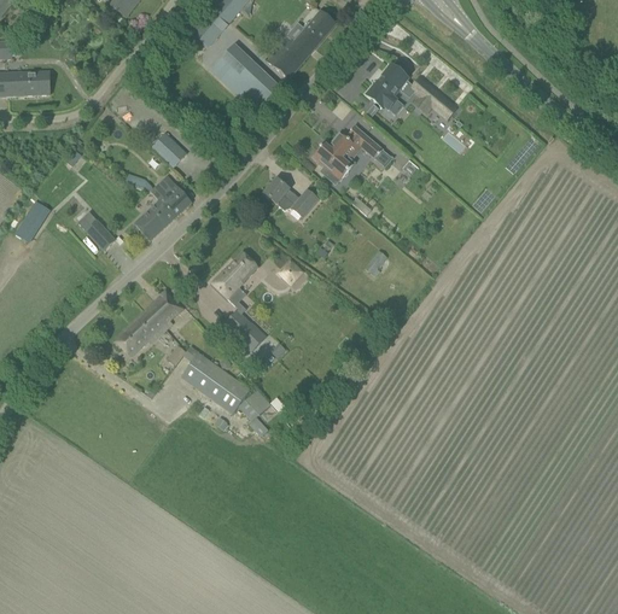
[(0,0),(0,16),(12,0),(0,0)]
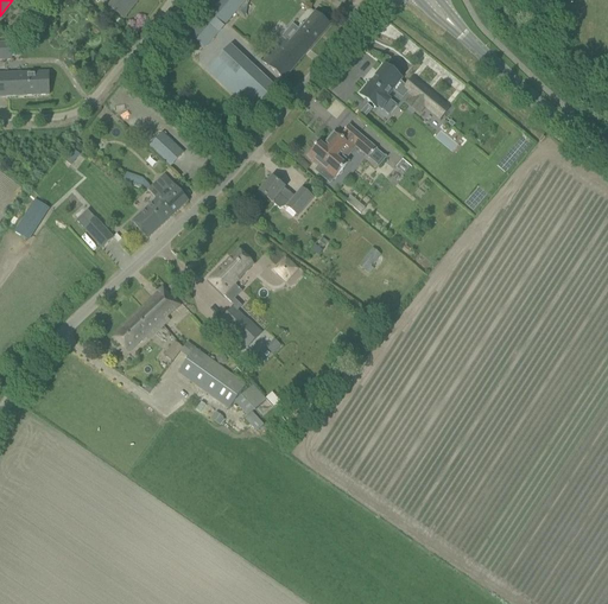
[(105,0),(114,7),(124,14),(135,0),(105,0)]
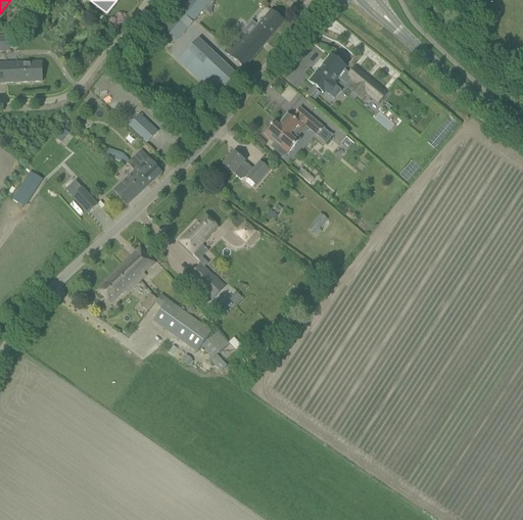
[(184,0),(162,26),(170,32),(177,39),(208,0),(184,0)]
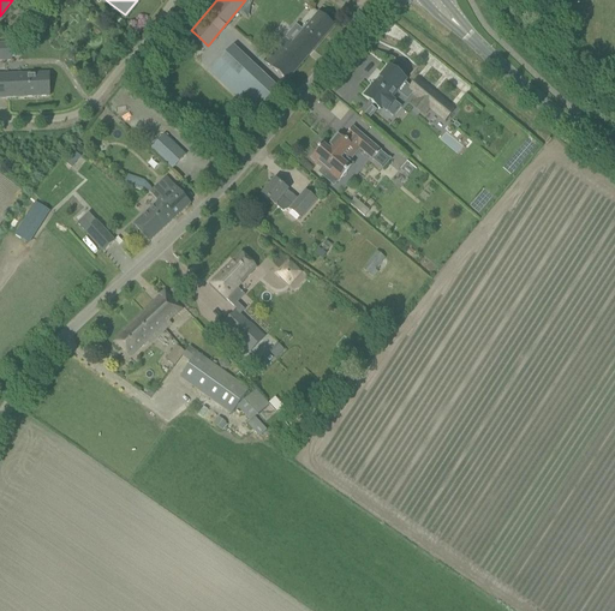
[(280,55),(272,65),(278,70),(287,78),(288,77),(308,54),(334,23),(318,10),(308,22),(306,21),(302,27),(303,28),(291,41),(285,36),(274,49),(280,55)]
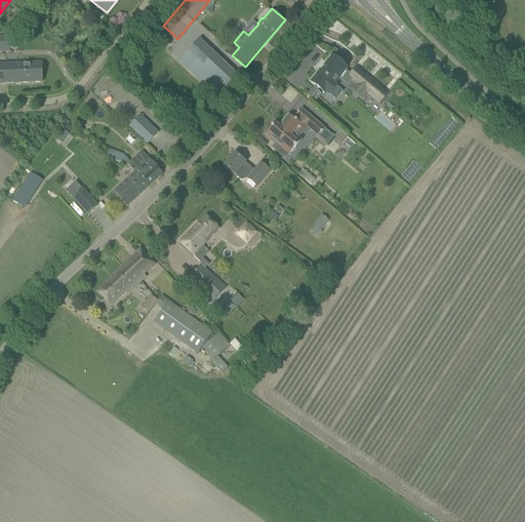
[(248,35),(258,24),(257,23),(252,18),(242,30),(243,31),(248,35)]
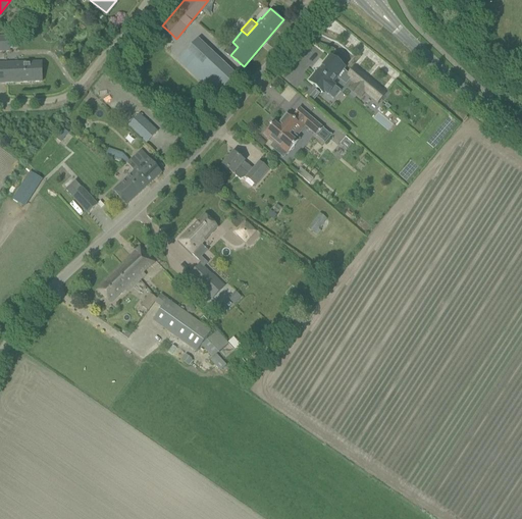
[(0,49),(10,49),(10,47),(10,39),(10,34),(0,34),(0,49)]
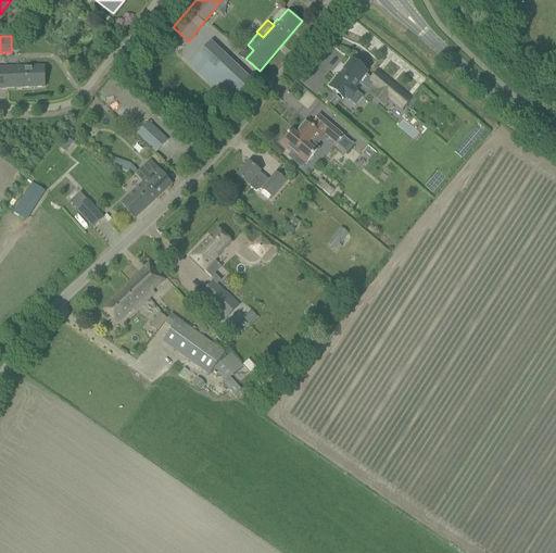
[(252,78),(244,71),(212,38),(190,62),(231,100),(252,78)]
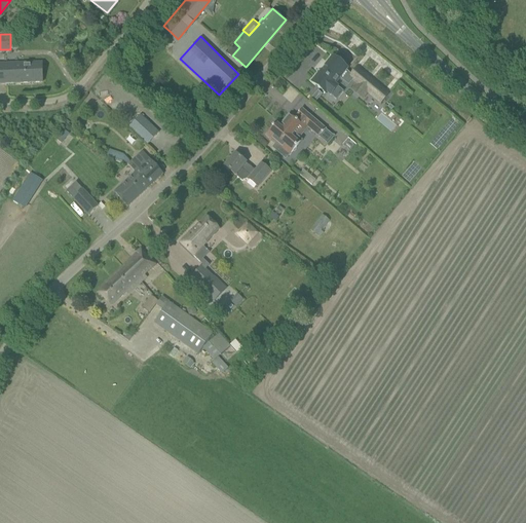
[(332,53),(311,79),(327,91),(328,90),(331,92),(338,83),(335,81),(340,75),(348,82),(353,77),(360,82),(359,83),(367,90),(369,89),(381,100),(387,91),(357,66),(351,73),(346,68),(347,67),(332,53)]
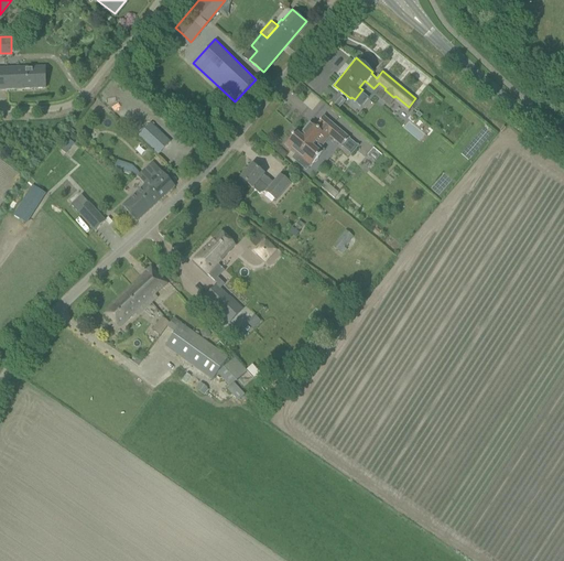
[(0,86),(45,85),(45,64),(0,65),(0,86)]
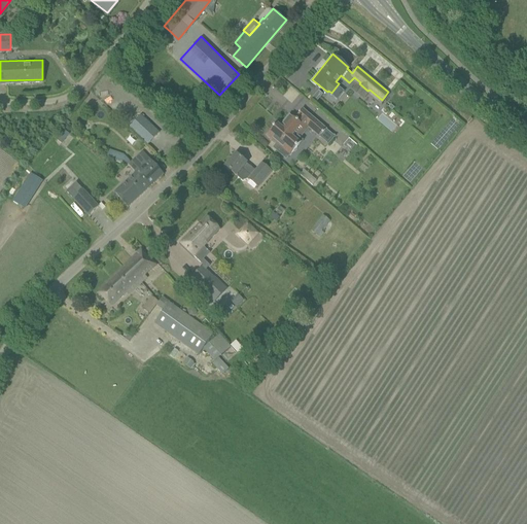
[(318,89),(311,97),(316,100),(322,92),(318,89)]
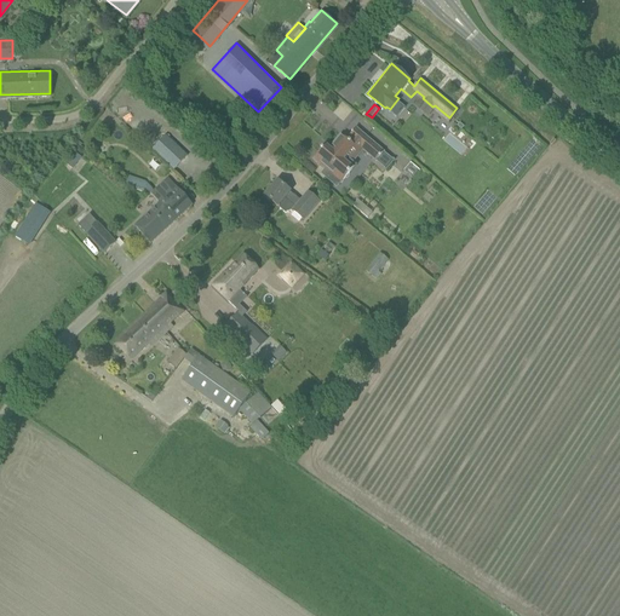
[(321,147),(314,156),(326,166),(321,171),(336,183),(340,179),(342,179),(352,166),(345,159),(355,148),(359,151),(362,147),(375,157),(383,149),(356,126),(349,134),(350,136),(349,138),(340,132),(329,145),(327,144),(326,143),(325,144),(321,147)]
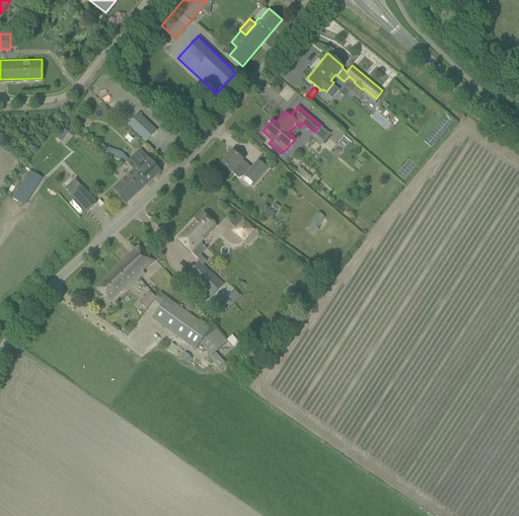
[(70,111),(67,121),(75,123),(77,113),(70,111)]
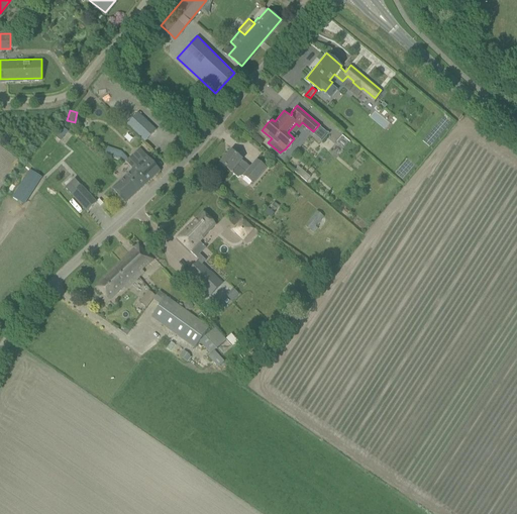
[(145,139),(156,127),(137,110),(126,122),(145,139)]
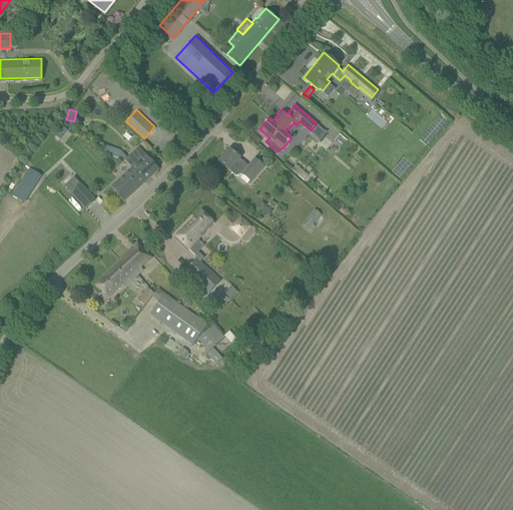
[(62,124),(55,134),(60,137),(67,128),(62,124)]
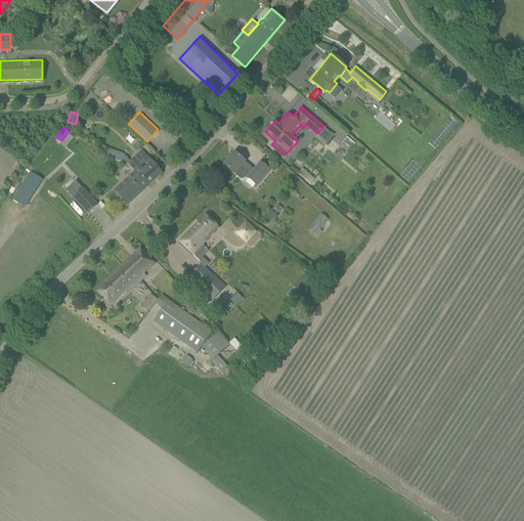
[(259,160),(254,167),(234,150),(223,163),(241,178),(246,176),(256,184),(270,169),(259,160)]
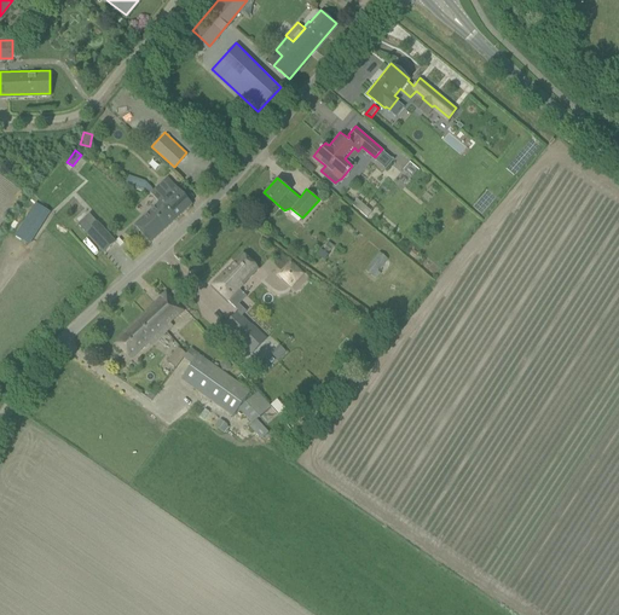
[(158,199),(175,218),(191,202),(175,185),(167,192),(158,184),(151,191),(158,199)]
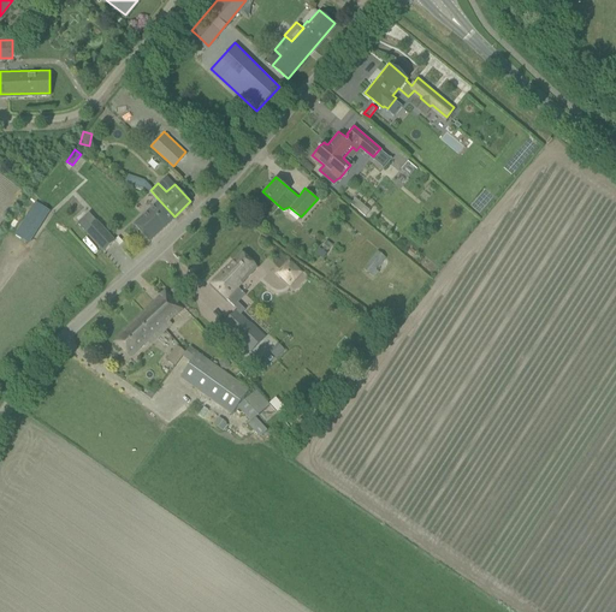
[(369,208),(355,196),(350,201),(365,214),(369,208)]
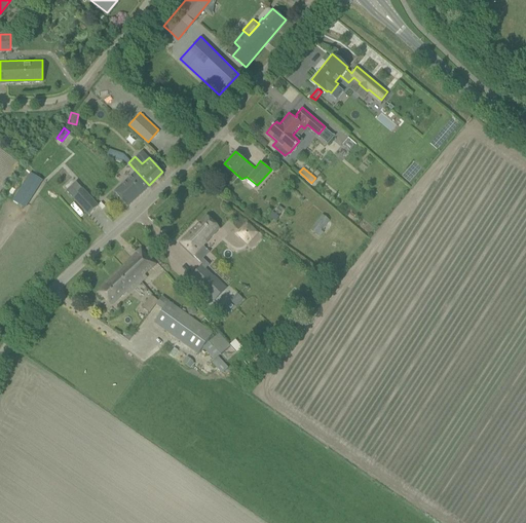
[(135,170),(114,189),(127,204),(128,203),(149,185),(135,170)]
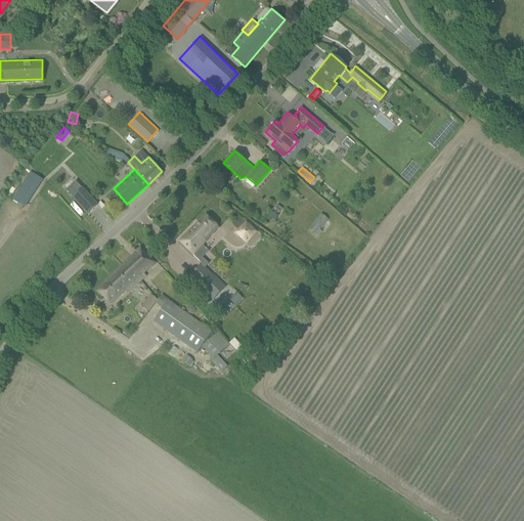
[(73,194),(72,196),(88,212),(98,203),(83,185),(82,185),(76,178),(66,187),(73,194)]
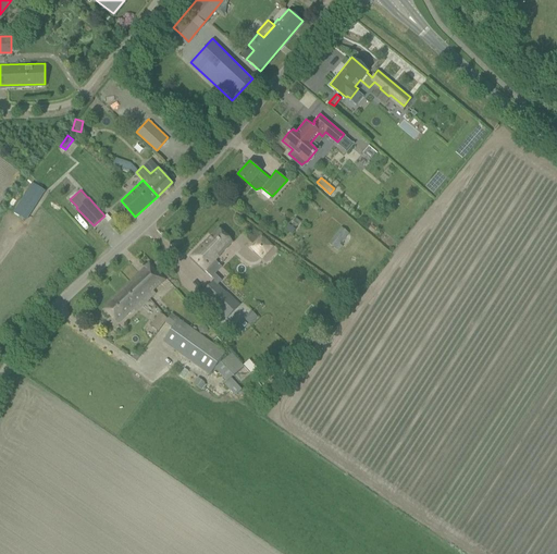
[(23,195),(14,210),(26,218),(36,204),(23,195)]
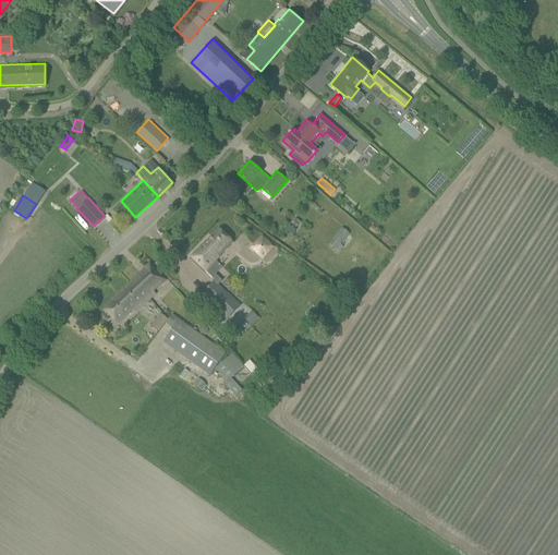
[(296,216),(291,221),(296,226),(301,219),(296,216)]
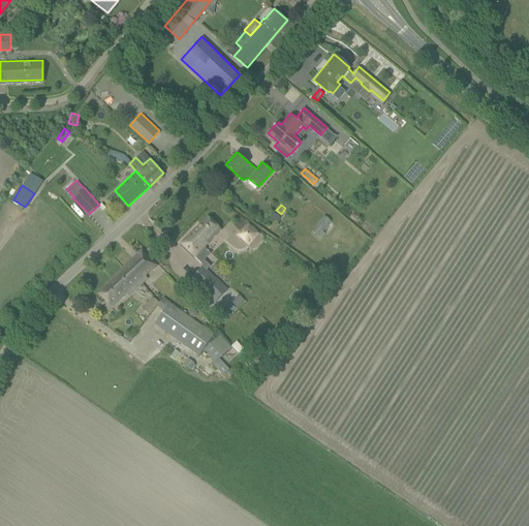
[(324,213),(312,229),(321,237),(325,231),(323,229),(332,219),(324,213)]
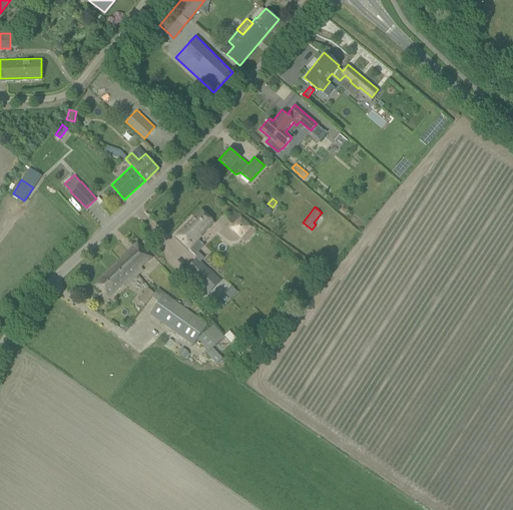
[(201,208),(175,234),(188,246),(214,220),(201,208)]
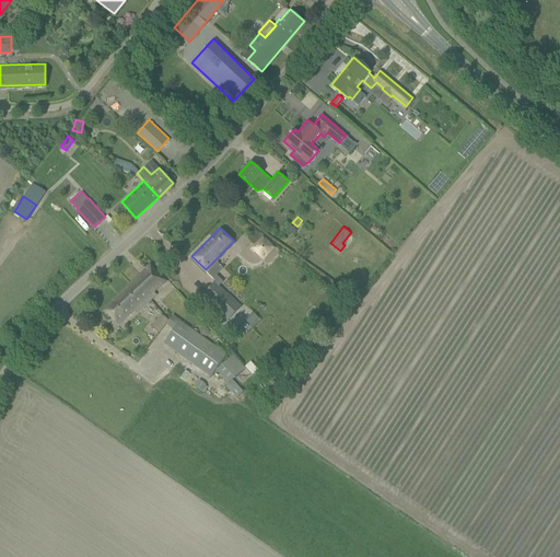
[(263,238),(253,246),(263,256),(271,246),(263,238)]
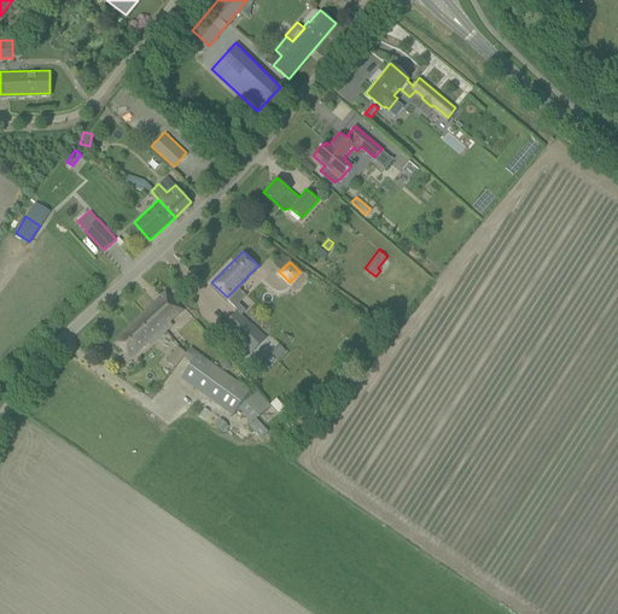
[(140,314),(156,332),(181,308),(165,291),(140,314)]
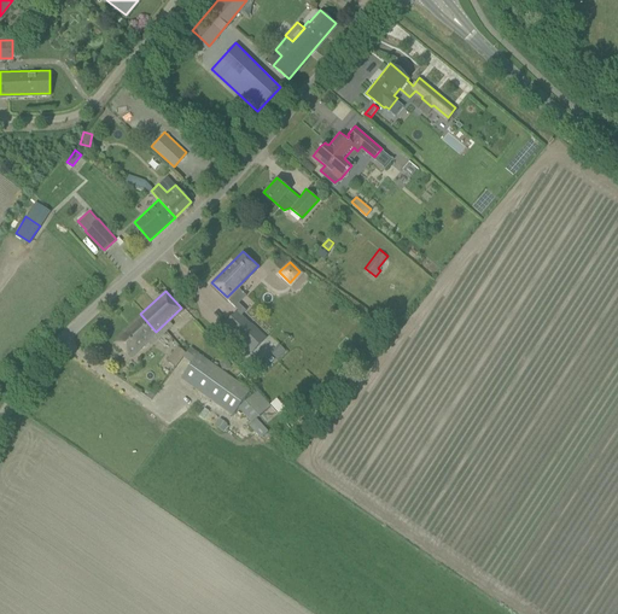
[(238,335),(237,337),(251,350),(266,335),(251,322),(250,323),(237,309),(225,322),(238,335)]
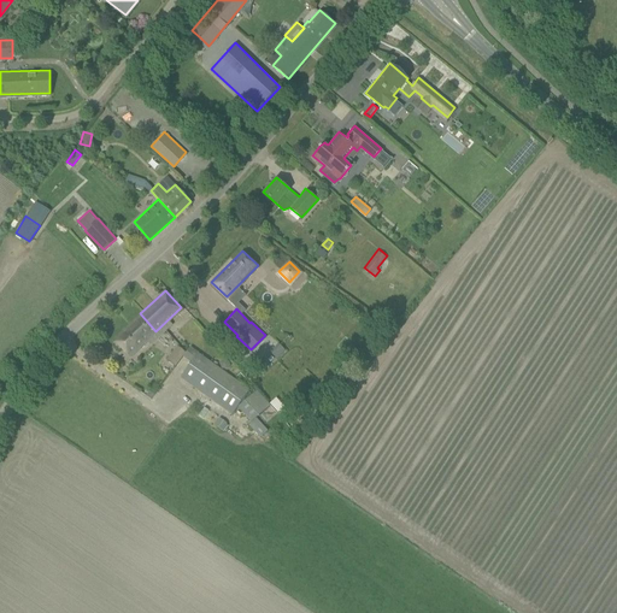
[(115,337),(123,346),(130,354),(156,331),(140,313),(115,337)]
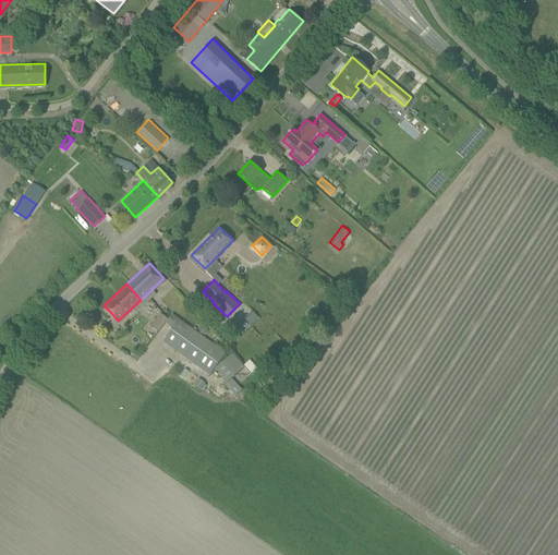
[(152,324),(159,329),(166,321),(167,320),(168,317),(160,312),(152,324)]
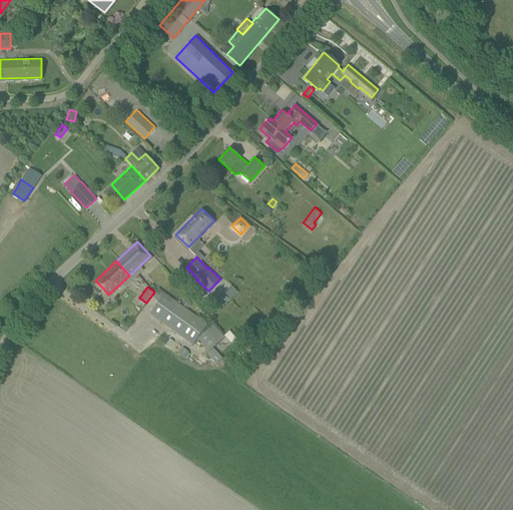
[(224,336),(224,335),(200,308),(194,313),(158,287),(156,288),(154,292),(153,294),(152,295),(159,300),(150,313),(193,344),(197,337),(209,350),(224,336)]
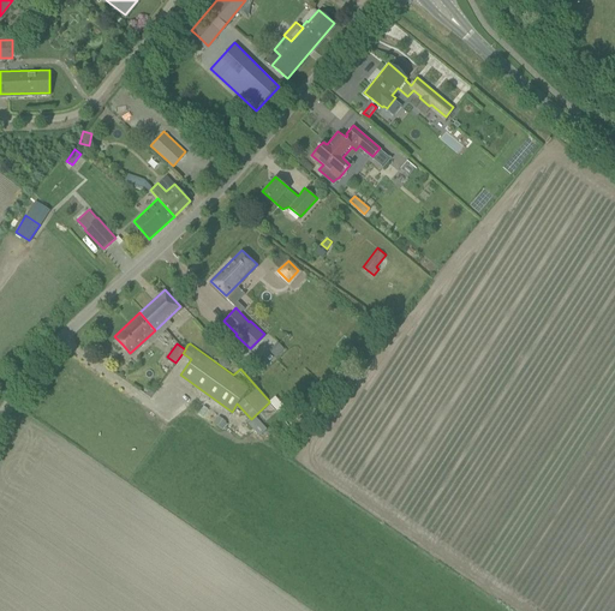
[(228,358),(224,357),(220,361),(222,366),(227,366),(231,363),(228,358)]
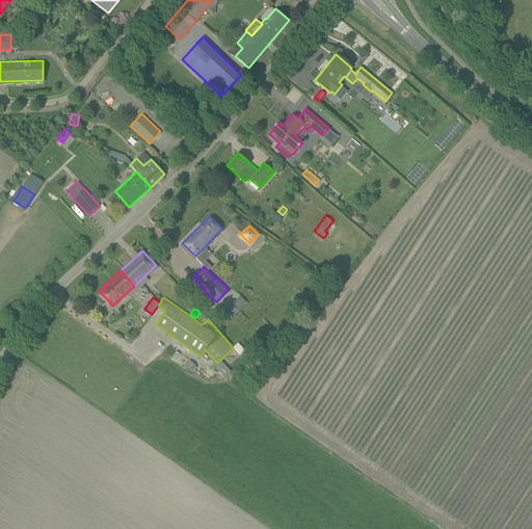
[(238,343),(233,347),(233,348),(241,358),(247,353),(238,343)]
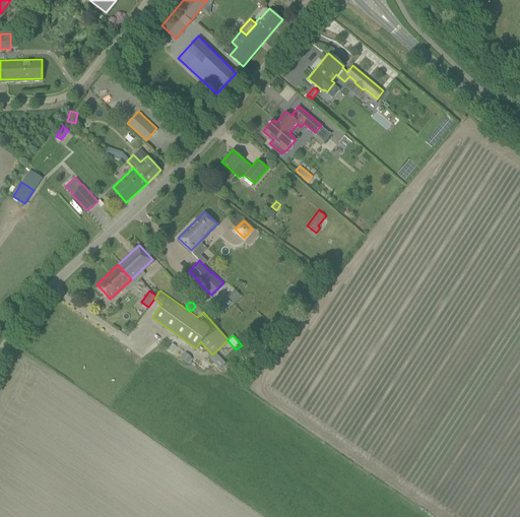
[(185,350),(181,356),(187,360),(191,354),(185,350)]
